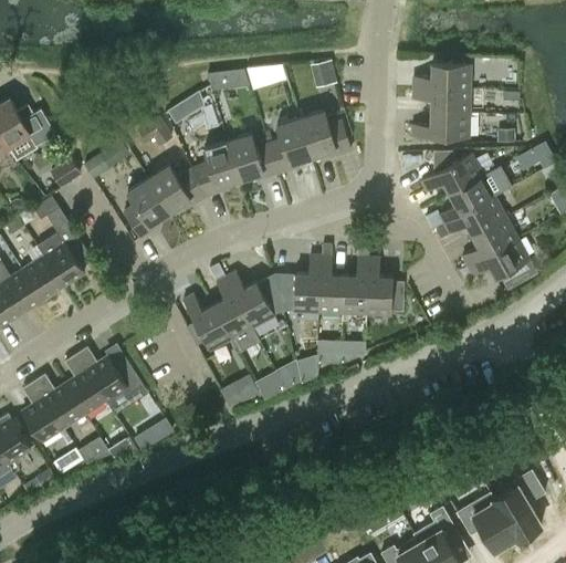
[(317,87),(339,83),(335,60),(313,64),(317,87)]
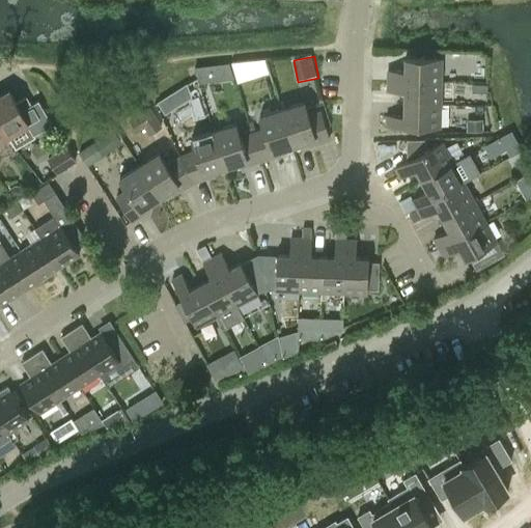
[(270,74),(264,61),(252,62),(257,78),(270,74)]
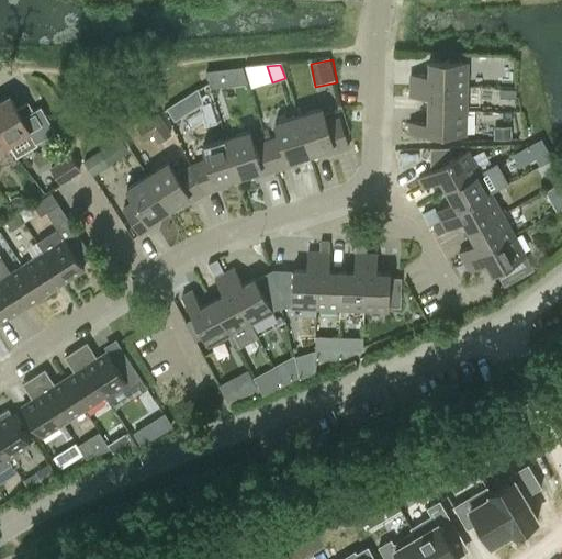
[(411,78),(411,90),(468,90),(468,66),(429,65),(429,79),(411,78)]
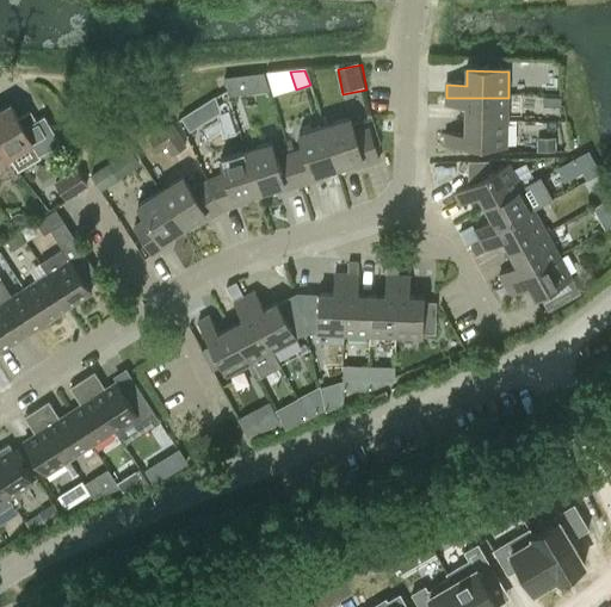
[(232,98),(272,91),(269,73),(228,80),(232,98)]
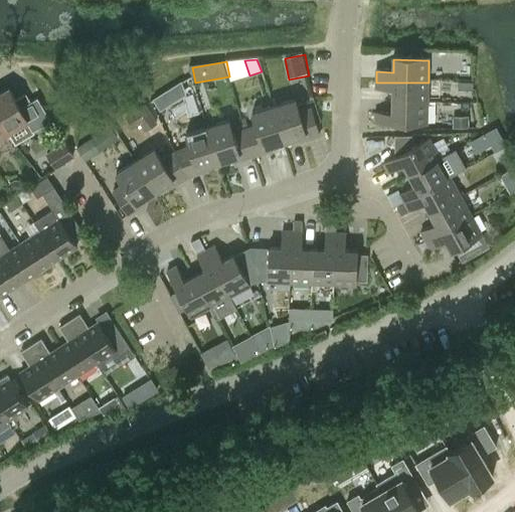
[(393,93),(393,104),(428,105),(428,82),(376,82),(376,93),(393,93)]
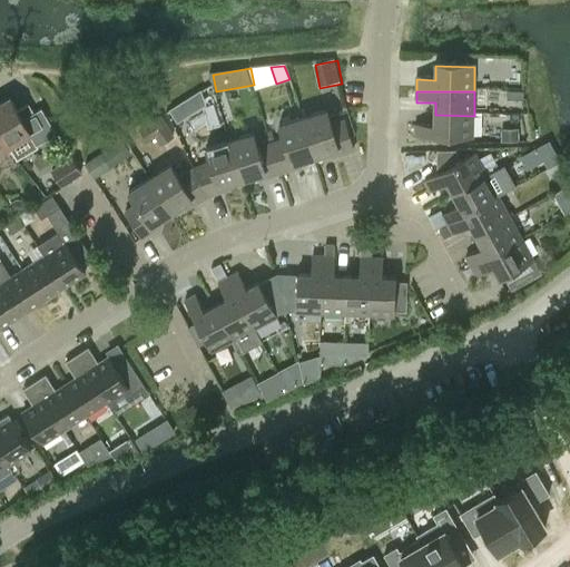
[(177,125),(206,107),(202,93),(170,111),(177,125)]
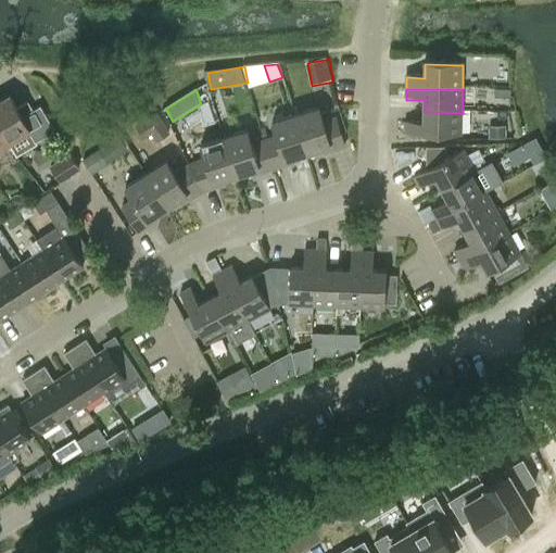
[(27,105),(16,112),(9,100),(0,105),(0,135),(7,147),(27,135),(35,147),(54,135),(40,110),(33,114),(27,105)]
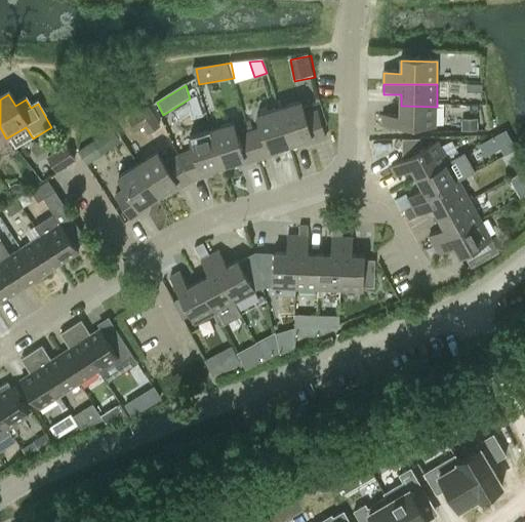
[(300,105),(279,112),(291,148),(313,141),(314,145),(326,142),(317,114),(305,118),(300,105)]
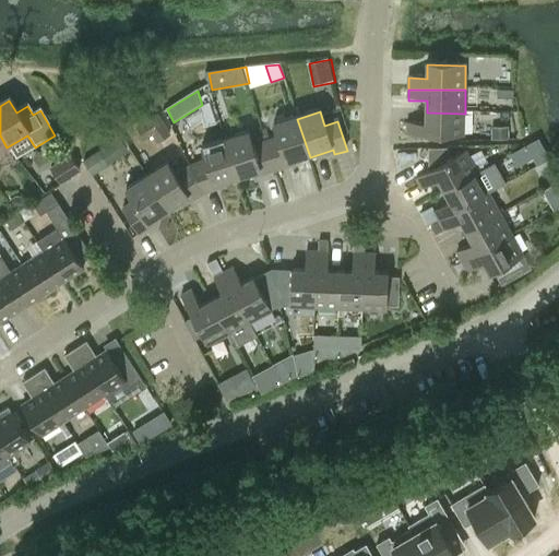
[(464,138),(465,114),(427,113),(427,126),(407,126),(407,137),(464,138)]
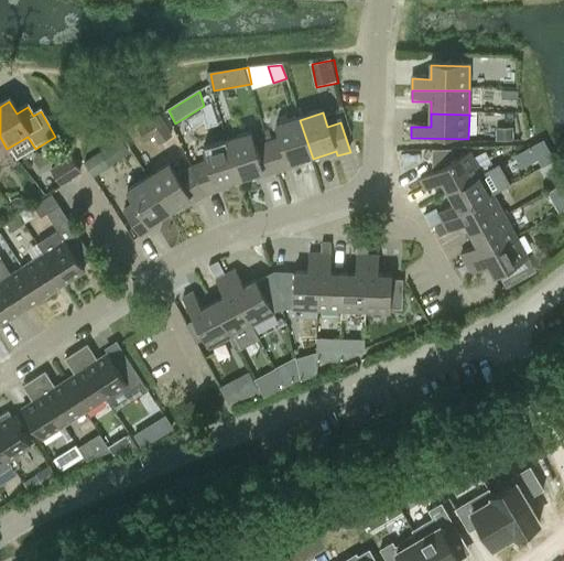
[(159,146),(172,137),(159,116),(138,129),(147,143),(154,139),(159,146)]
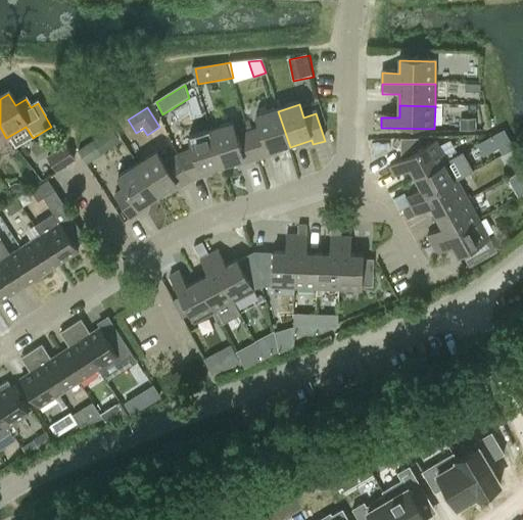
[(268,154),(290,147),(278,111),(256,117),(260,131),(248,135),(257,162),(270,158),(268,154)]
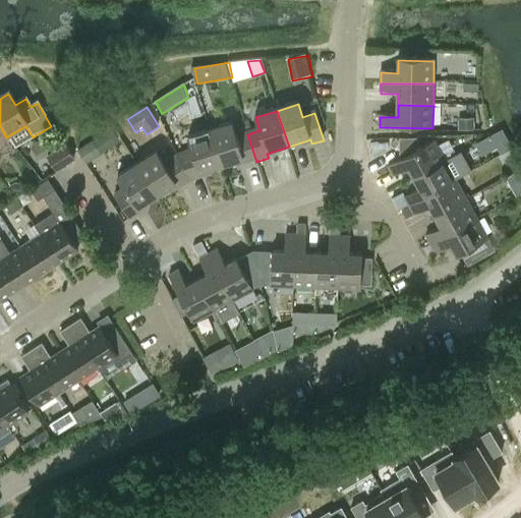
[(232,124),(211,131),(222,168),(242,161),(243,166),(256,162),(247,134),(236,137),(232,124)]
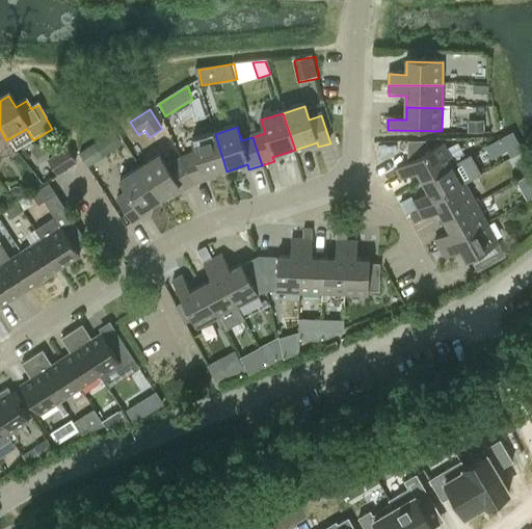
[(79,155),(88,168),(123,146),(114,132),(79,155)]
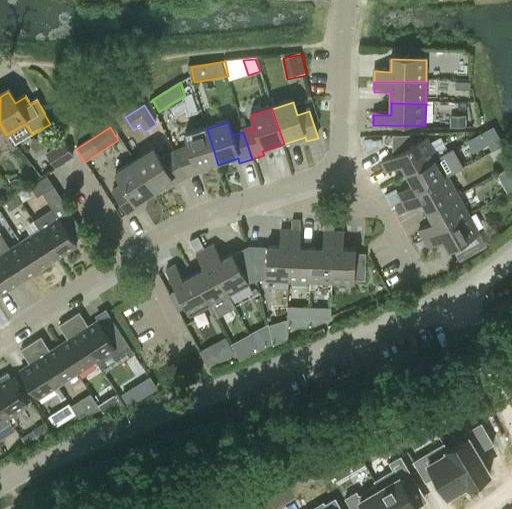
[(197,171),(218,165),(207,129),(186,136),(190,149),(174,153),(187,179),(198,176),(197,171)]
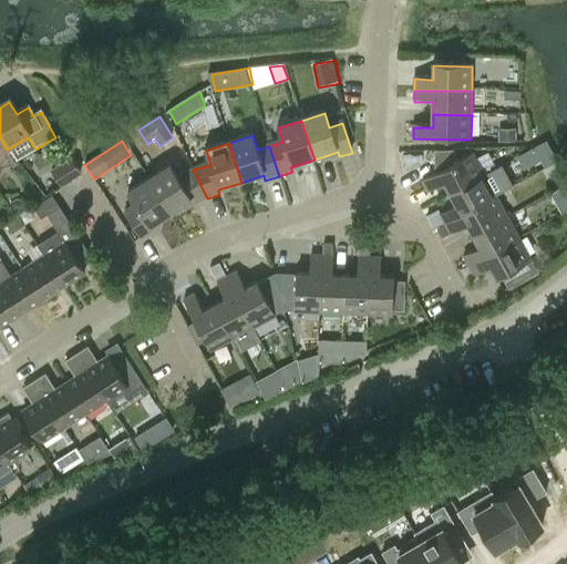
[(441,172),(457,162),(453,153),(435,153),(435,162),(441,172)]
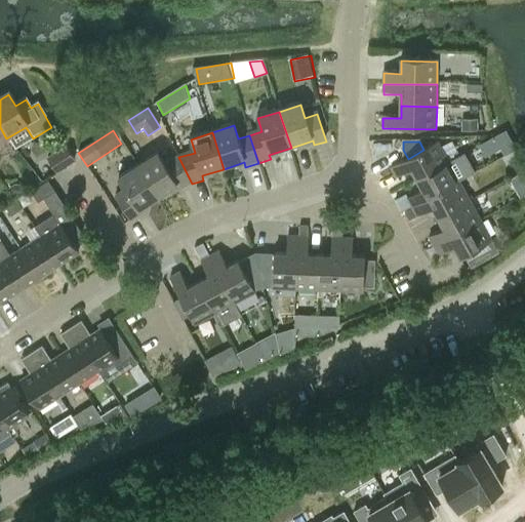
[(416,181),(448,163),(437,144),(390,169),(395,178),(410,170),(416,181)]
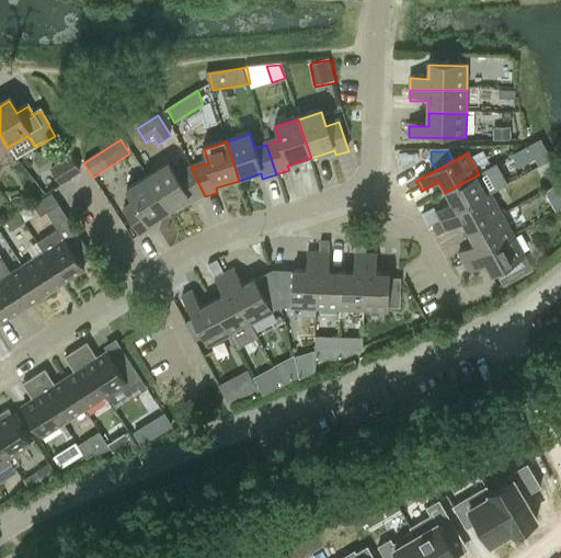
[(59,186),(81,172),(70,157),(49,171),(59,186)]
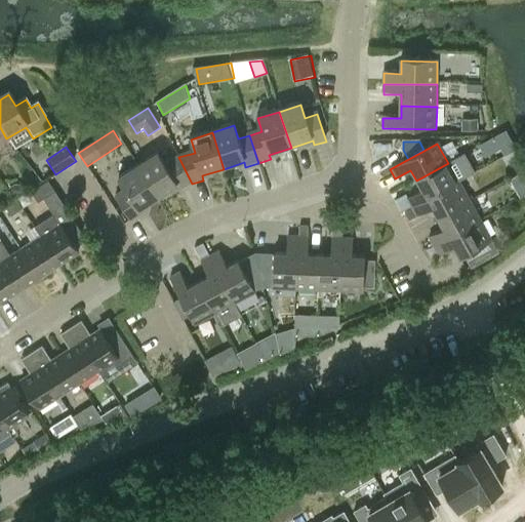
[(158,154),(137,166),(158,198),(176,186),(179,191),(192,184),(178,157),(165,166),(158,154)]
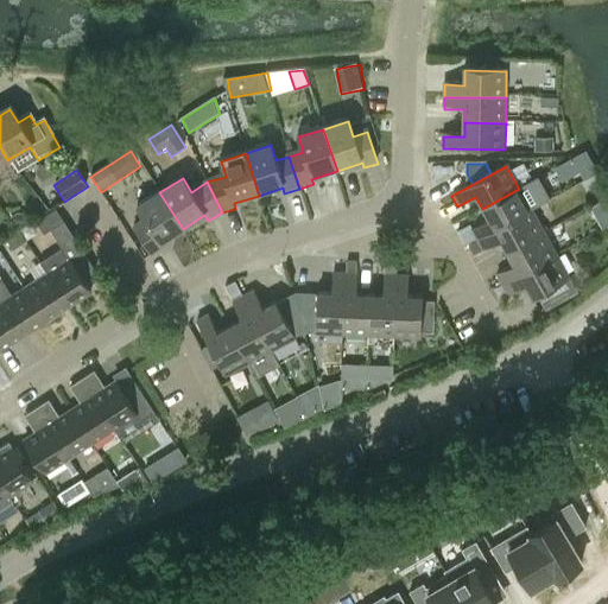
[(534,205),(550,199),(544,180),(529,185),(534,205)]
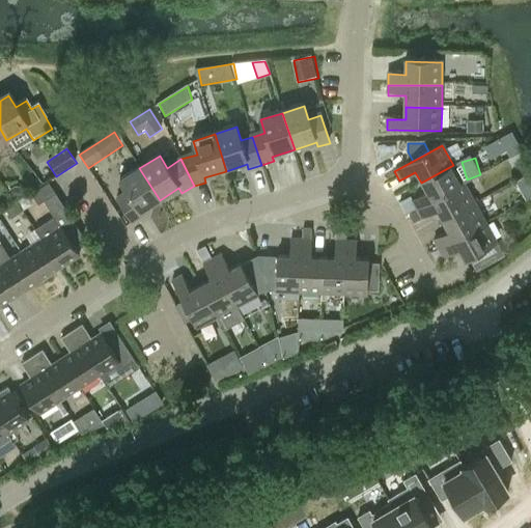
[(411,201),(416,211),(464,185),(453,165),(421,183),(426,193),(411,201)]
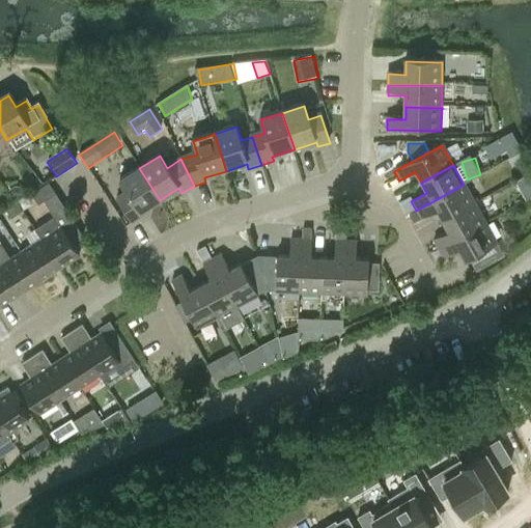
[(141,212),(160,200),(139,168),(119,181),(127,192),(116,199),(132,223),(142,217),(141,212)]
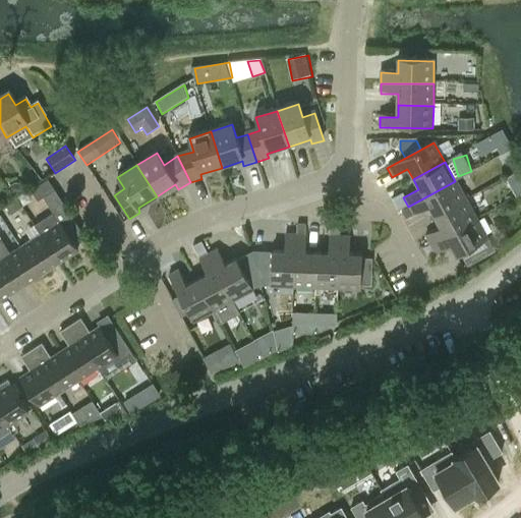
[(520,175),(512,180),(519,192),(520,191),(520,175)]
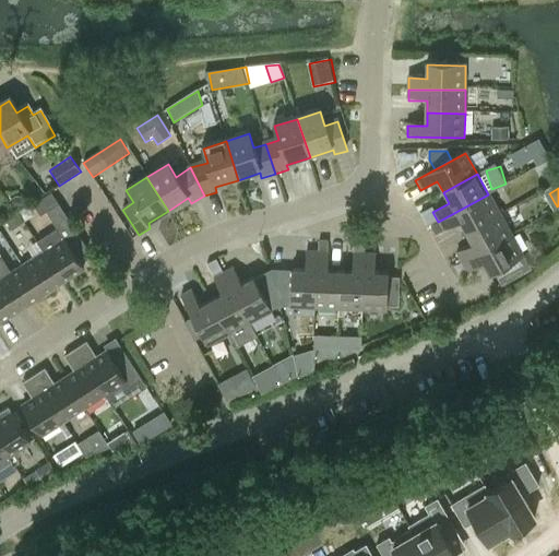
[(488,194),(438,222),(443,231),(460,222),(466,234),(500,215),(488,194)]
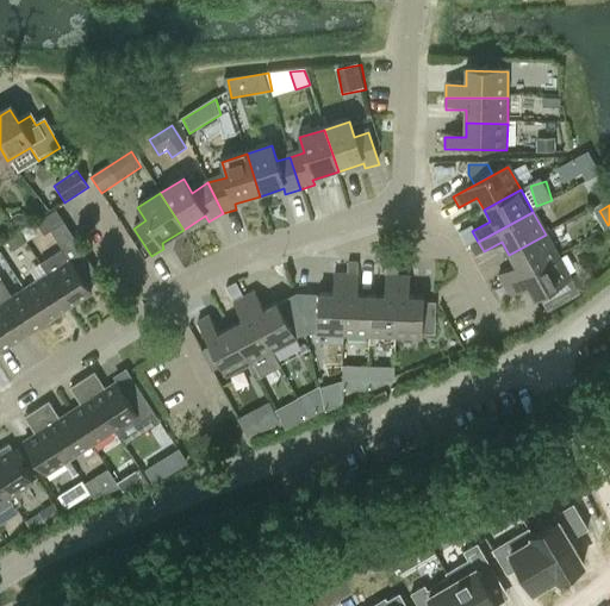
[(69,310),(93,294),(85,282),(97,275),(64,224),(51,232),(63,250),(41,266),(49,279),(69,310)]
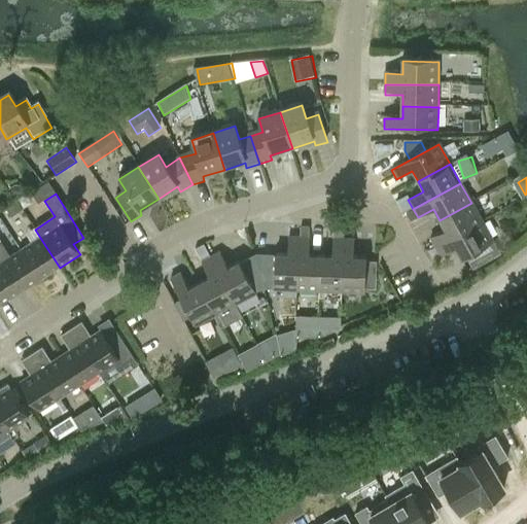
[(430,239),(434,248),(482,222),(471,203),(440,220),(445,231),(430,239)]
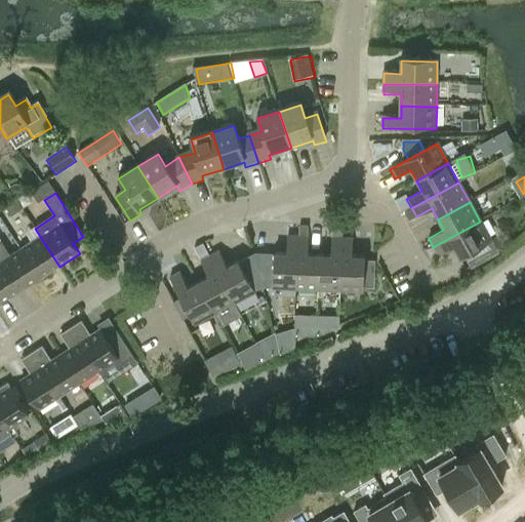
[(480,222),(433,247),(438,256),(453,248),(459,258),(491,242),(480,222)]
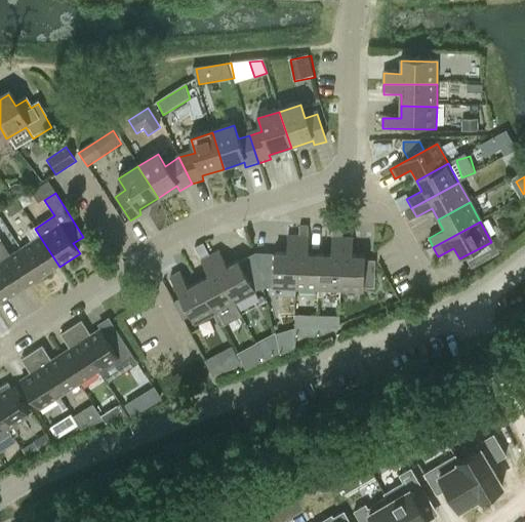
[(298,239),(309,239),(309,229),(299,228),(298,239)]
